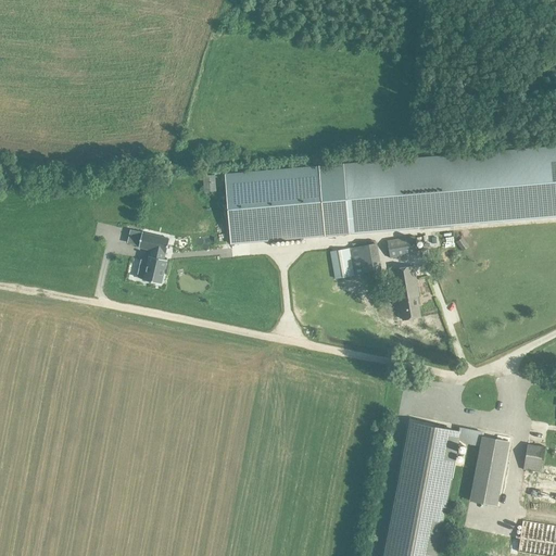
[(555,147),(225,175),(231,244),(555,216),(555,147)]
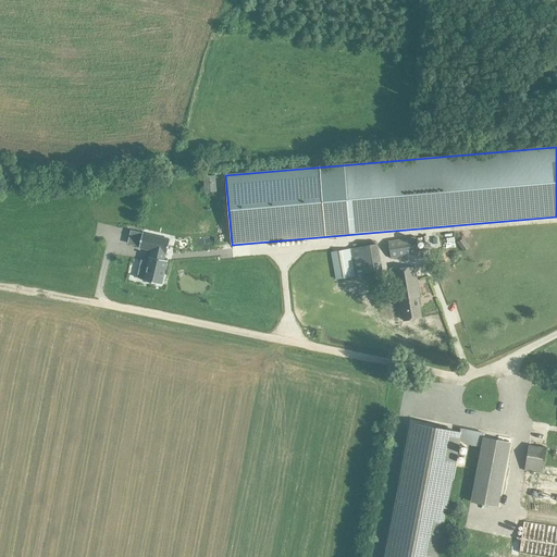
[(211,174),(202,175),(203,189),(212,189),(211,174)]
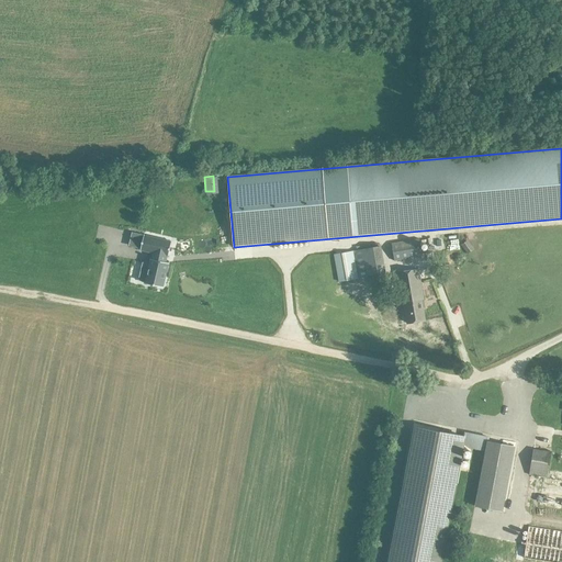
[(169,263),(166,262),(167,256),(168,257),(171,242),(144,235),(141,250),(153,254),(152,259),(150,259),(149,265),(143,263),(141,272),(147,273),(145,283),(163,288),(169,263)]
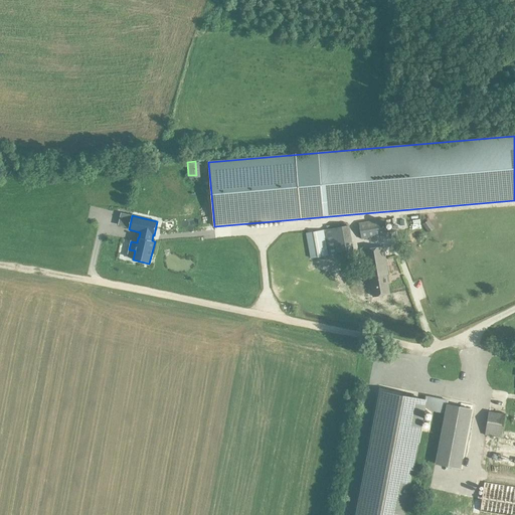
[(385,218),(364,222),(359,222),(361,240),(388,236),(385,218)]
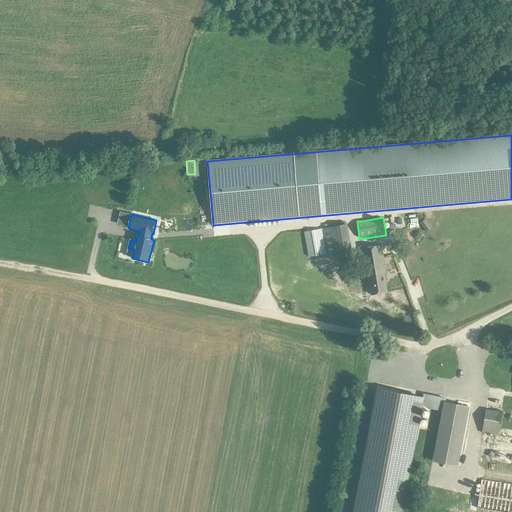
[(424,218),(418,221),(422,229),(428,226),(424,218)]
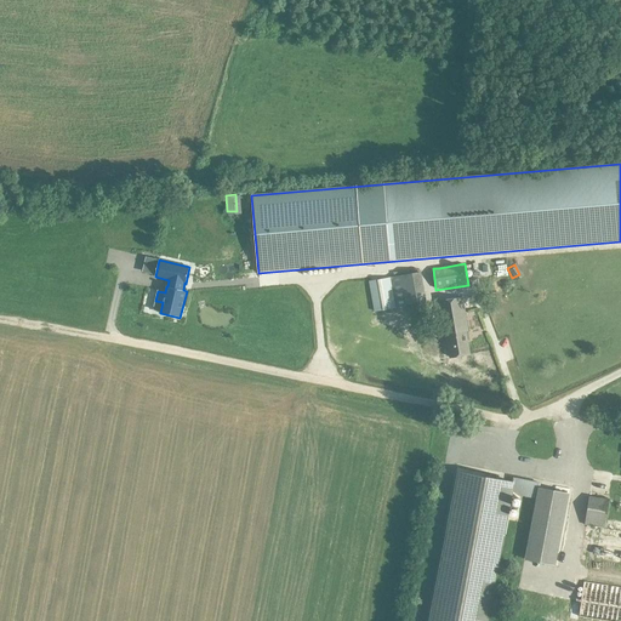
[(391,274),(396,305),(421,301),(416,271),(391,274)]
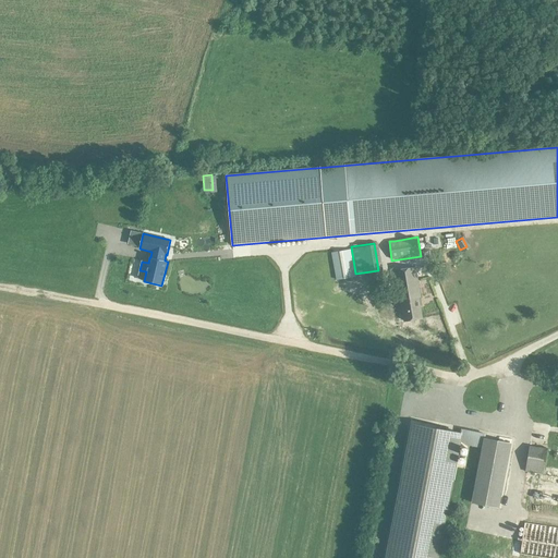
[(415,268),(393,271),(399,301),(402,301),(405,322),(422,318),(419,299),(421,298),(415,268)]
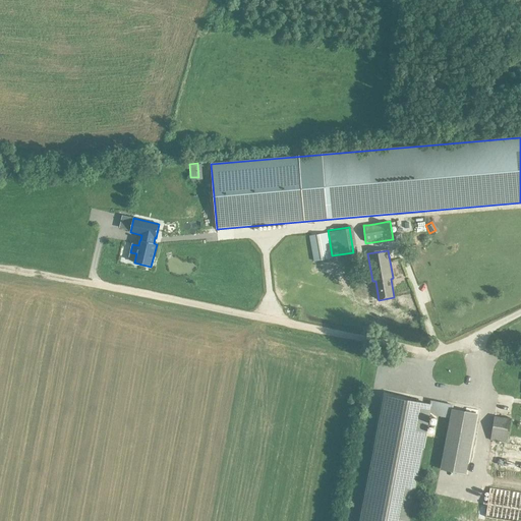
[(387,395),(361,520),(406,520),(429,404),(387,395)]
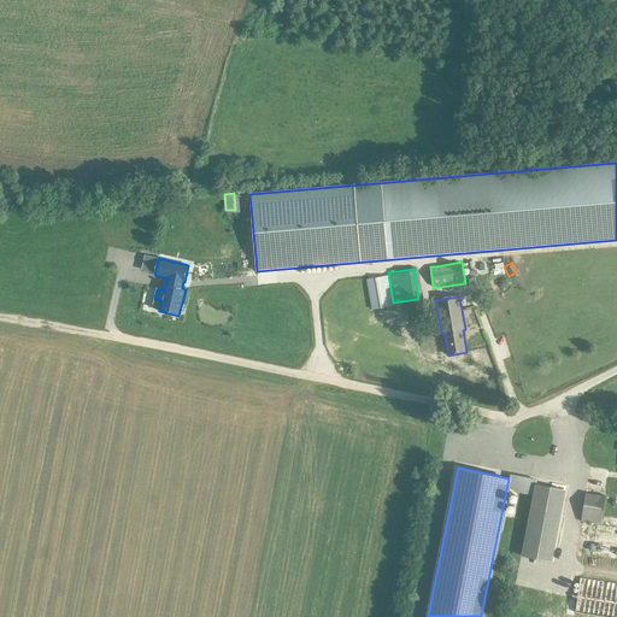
[(517,477),(517,481),(512,481),(512,491),(526,491),(526,476),(517,477)]
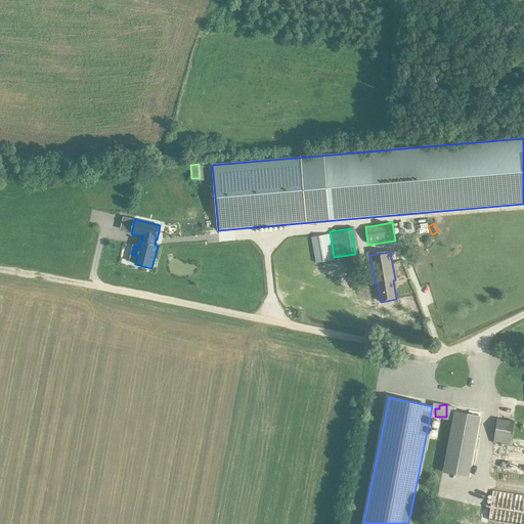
[(480,417),(456,411),(444,474),(469,479),(480,417)]
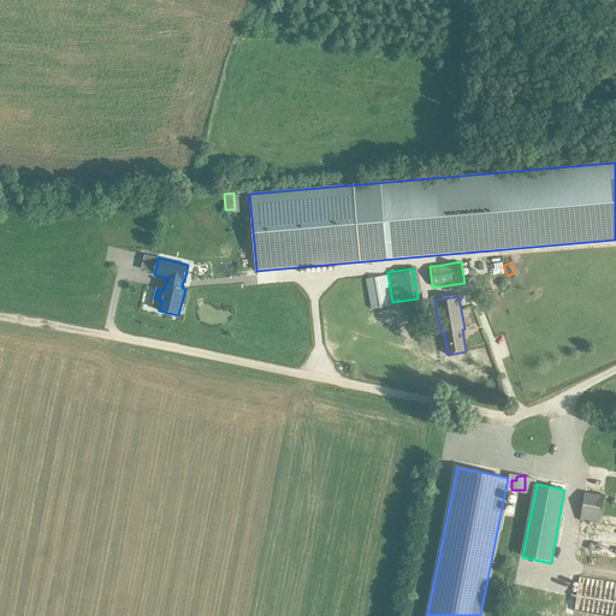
[(585,492),(581,521),(600,523),(605,495),(585,492)]
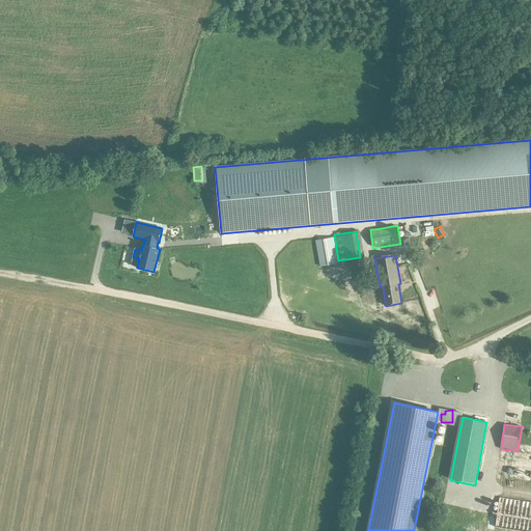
[(530,530),(530,463),(494,458),(484,530),(530,530)]
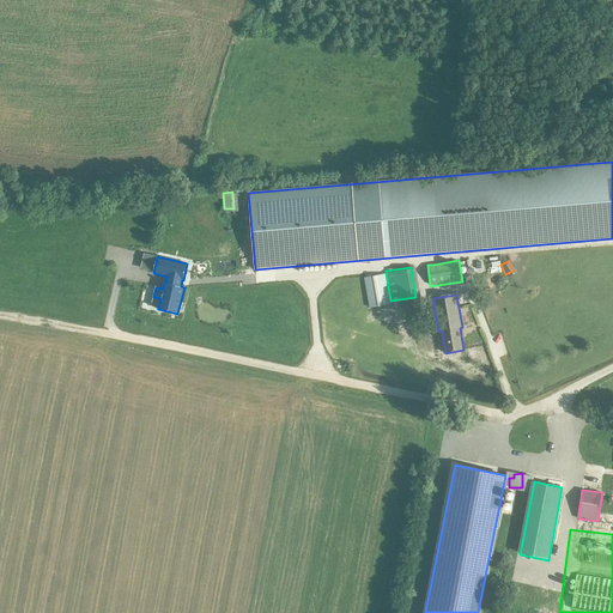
[(516,556),(515,566),(525,568),(526,558),(516,556)]
